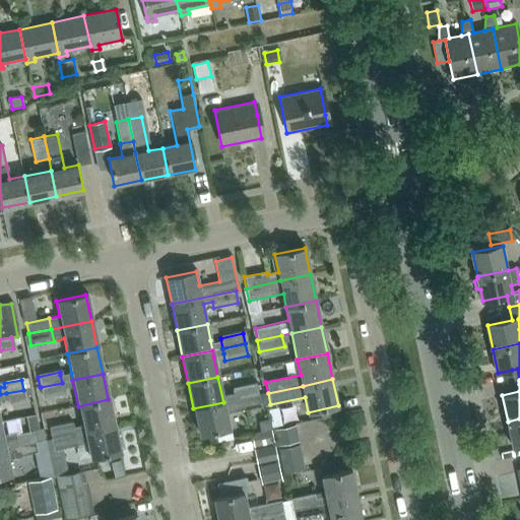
[(63,389),(62,383),(41,387),(40,387),(43,398),(64,393),(63,389)]
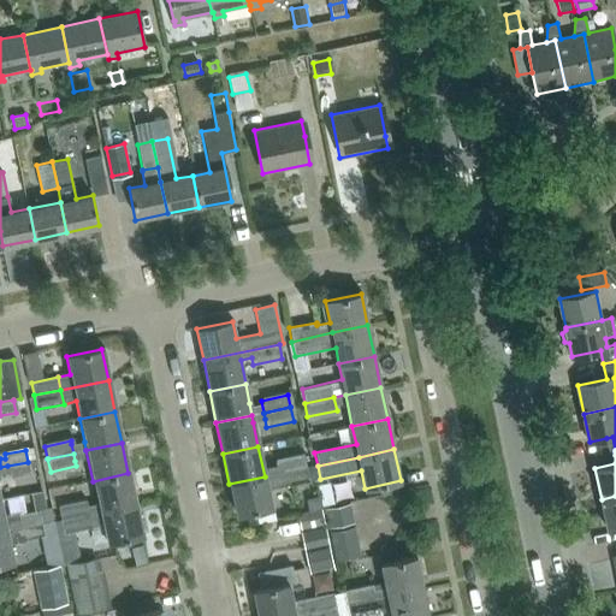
[(302,455),(276,461),(278,474),(304,468),(302,455)]
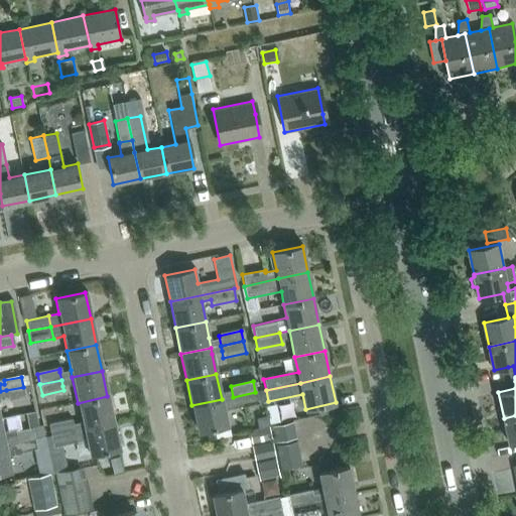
[(7,397),(8,401),(25,398),(23,387),(6,390),(7,397)]
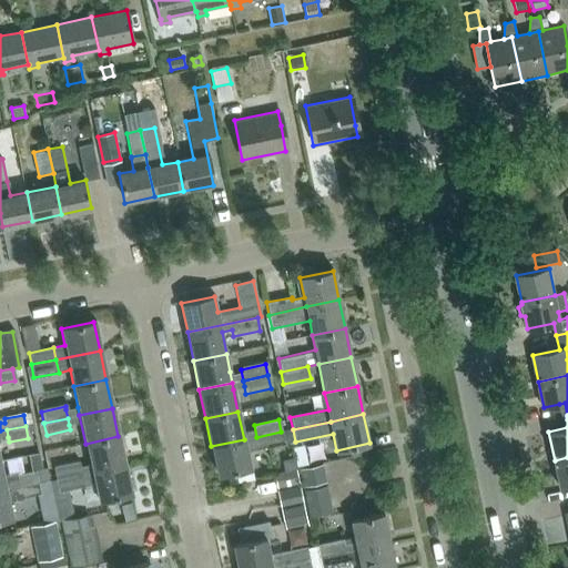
[(281,432),(284,444),(295,442),(293,429),(281,432)]
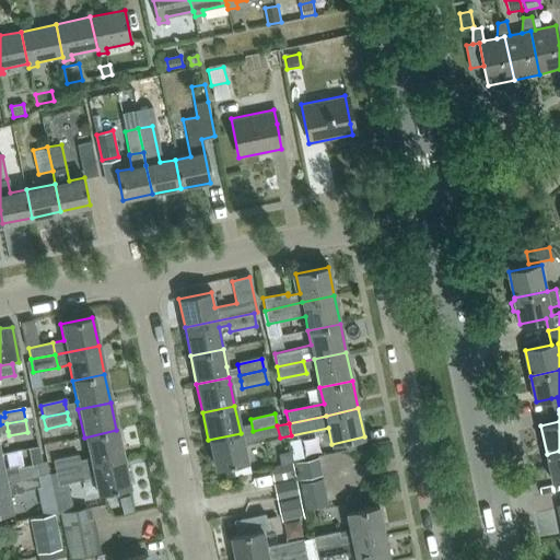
[(259,442),(280,438),(277,426),(253,431),(241,433),(208,440),(213,468),(246,462),(243,446),(259,443),(259,442)]
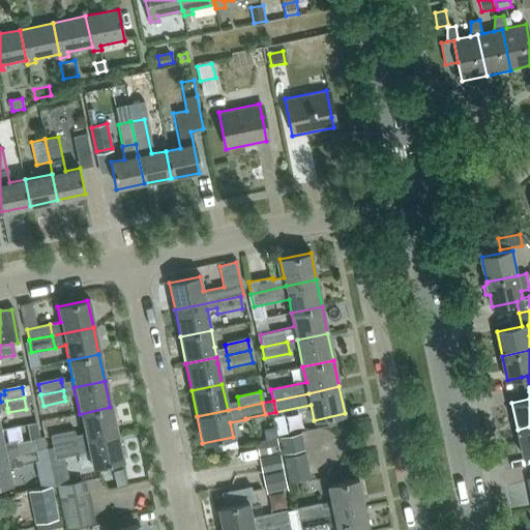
[(116,434),(110,407),(80,414),(85,441),(116,434)]
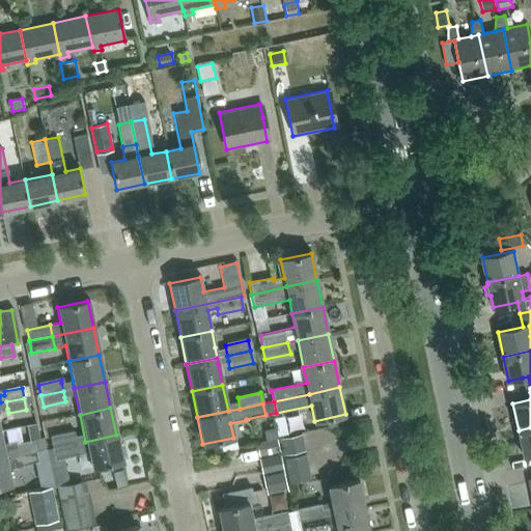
[(29,434),(37,431),(38,431),(37,423),(36,423),(27,425),(29,434)]
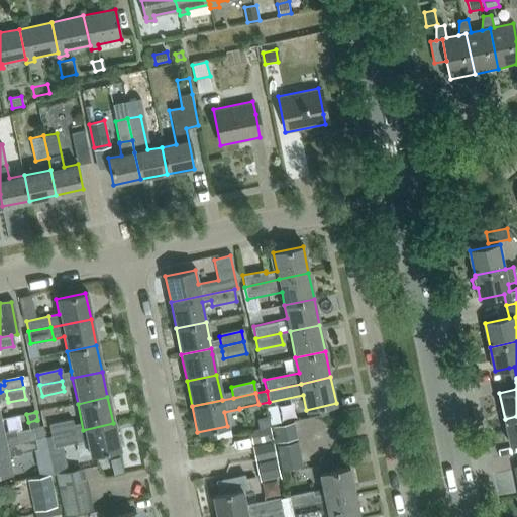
[(510,444),(516,442),(516,416),(505,419),(510,444)]
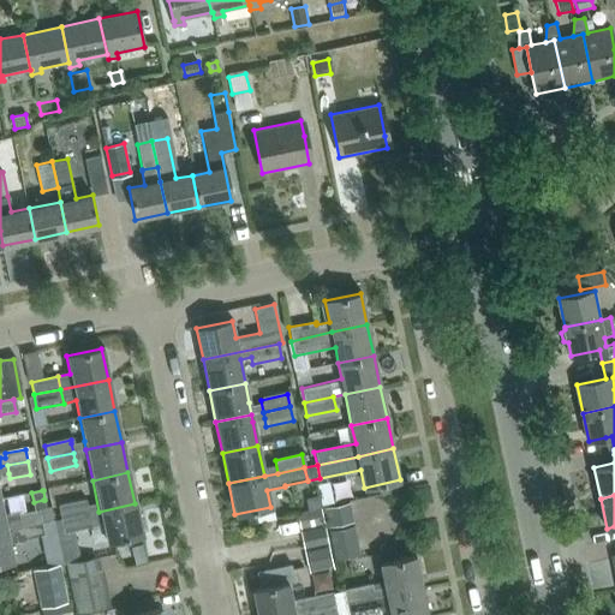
[(57,506),(60,519),(87,514),(84,506),(84,500),(57,506)]
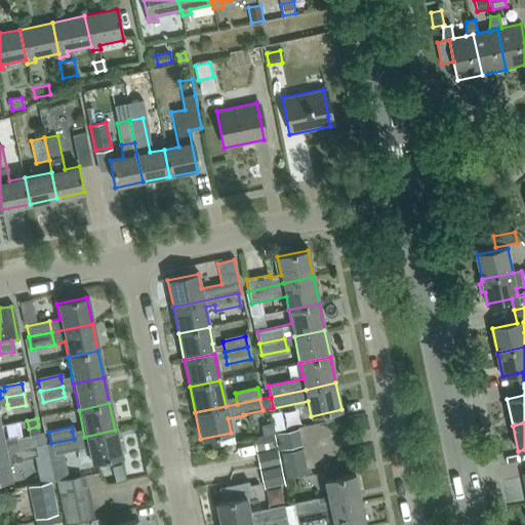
[(84,437),(74,439),(76,449),(87,447),(90,463),(120,456),(115,430),(84,437)]
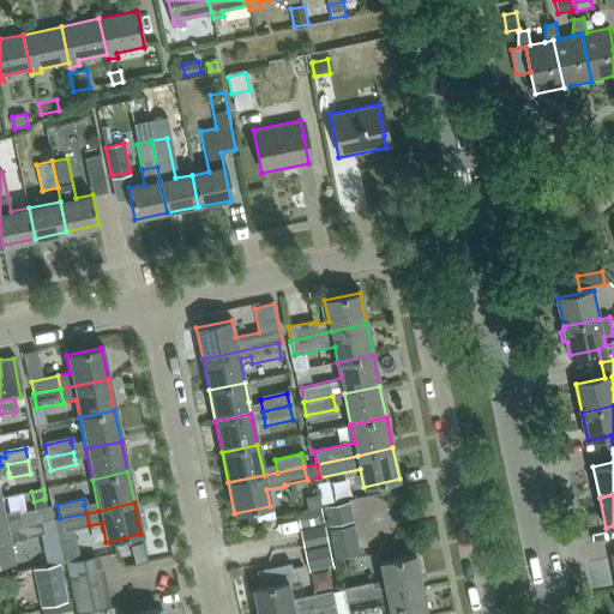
[(347,503),(324,507),(327,525),(350,521),(347,503)]
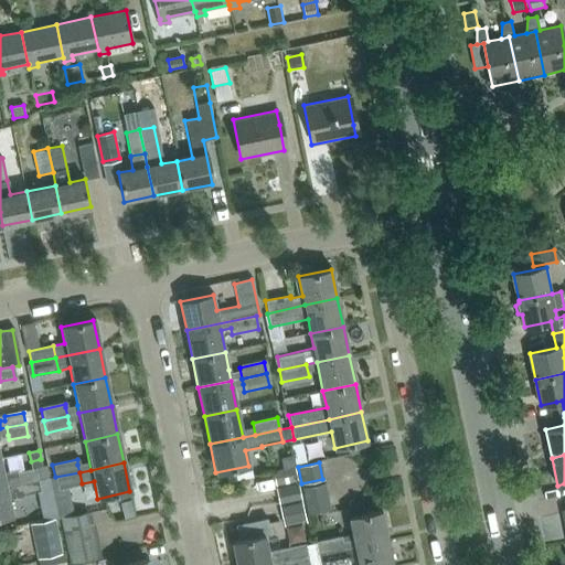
[(0,487),(4,487),(36,480),(34,469),(27,470),(27,468),(2,473),(0,465),(0,487)]
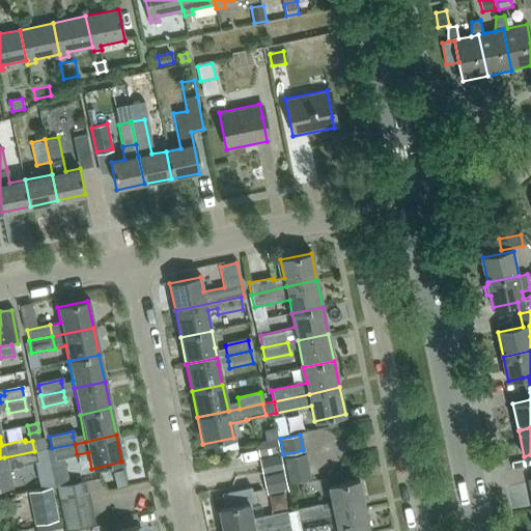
[(278,450),(276,439),(256,443),(258,454),(278,450)]
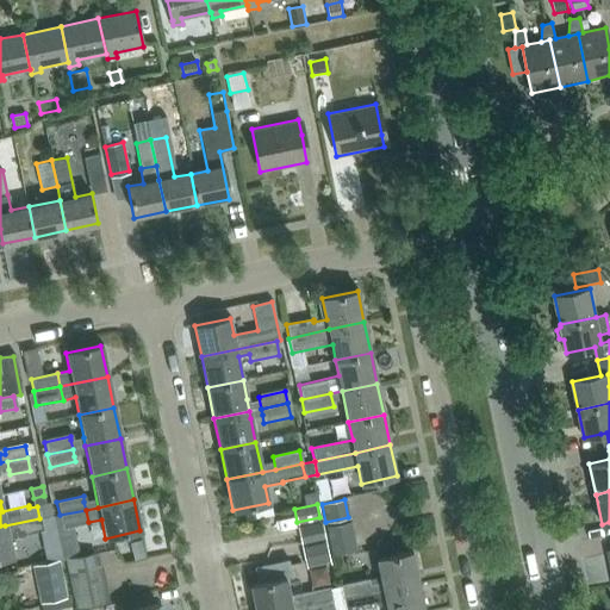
[(86,510),(60,515),(62,528),(88,522),(86,510)]
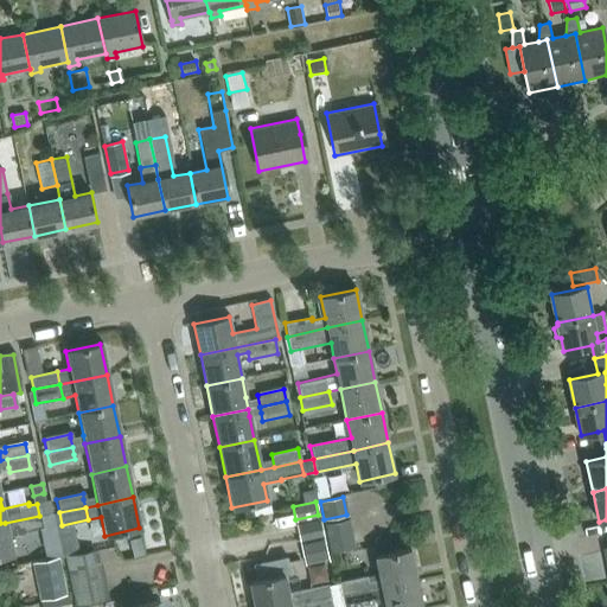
[(39,516),(5,523),(0,523),(0,555),(11,554),(6,531),(21,529),(23,534),(42,530),(39,516)]
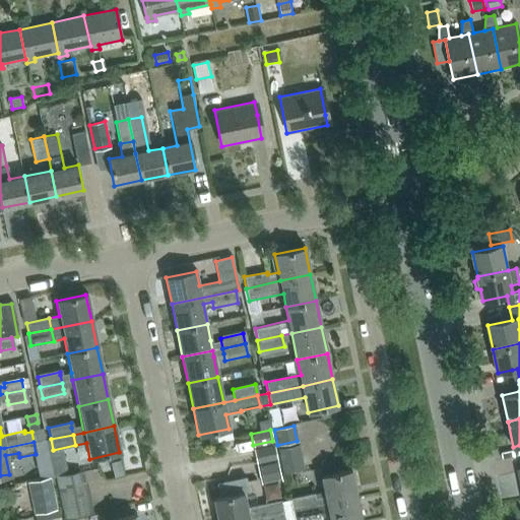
[(256,461),(275,456),(273,446),(254,450),(256,461)]
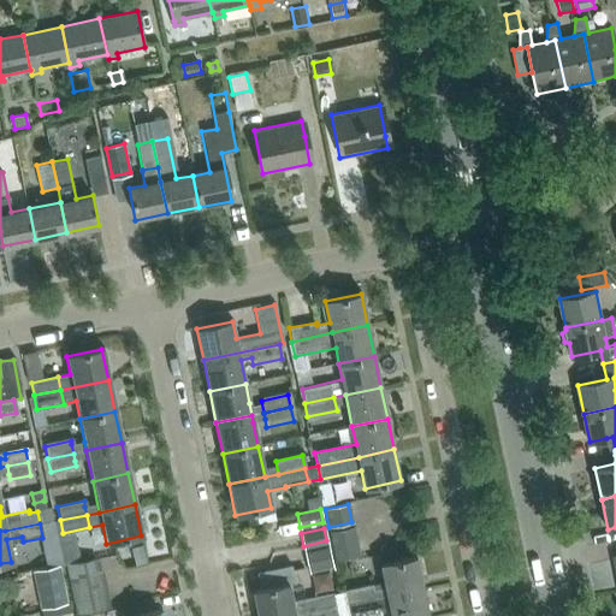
[(333,546),(355,542),(353,528),(331,533),(333,546)]
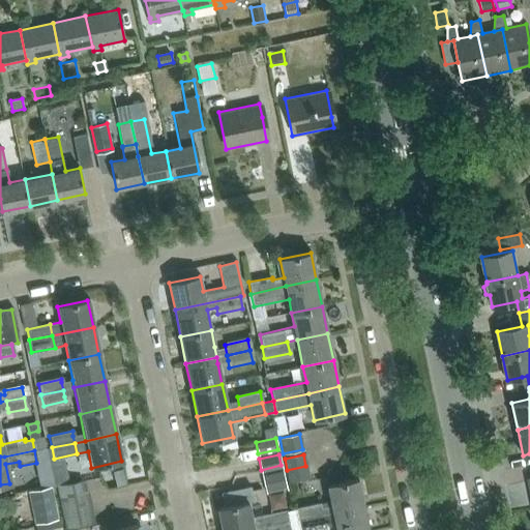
[(308,477),(305,466),(287,470),(290,481),(308,477)]
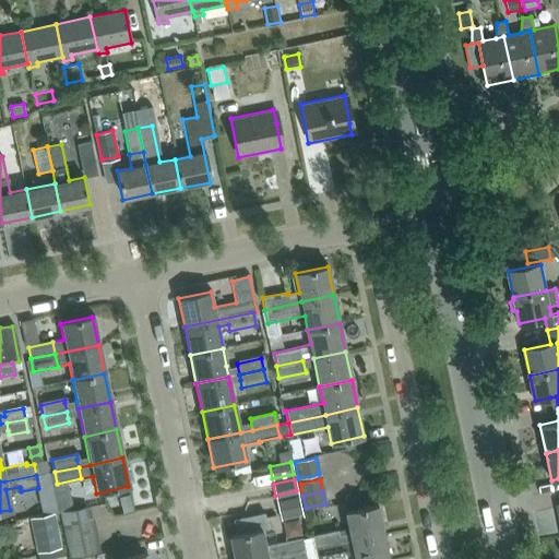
[(129,494),(119,496),(123,512),(133,510),(129,494)]
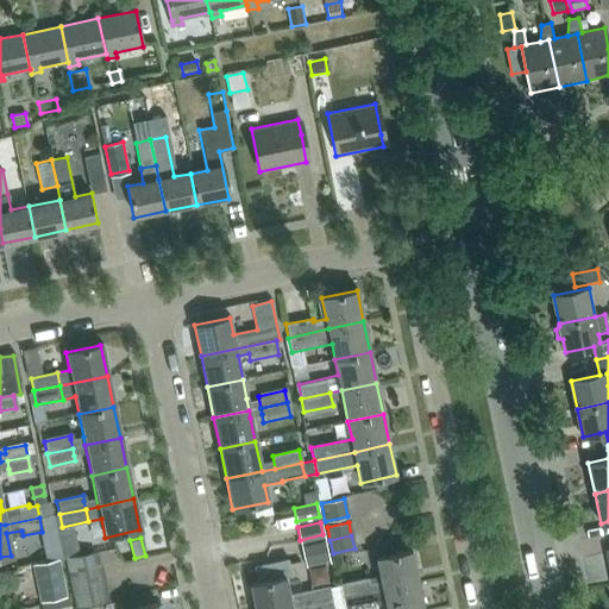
[(331,562),(326,541),(301,546),(306,566),(331,562)]
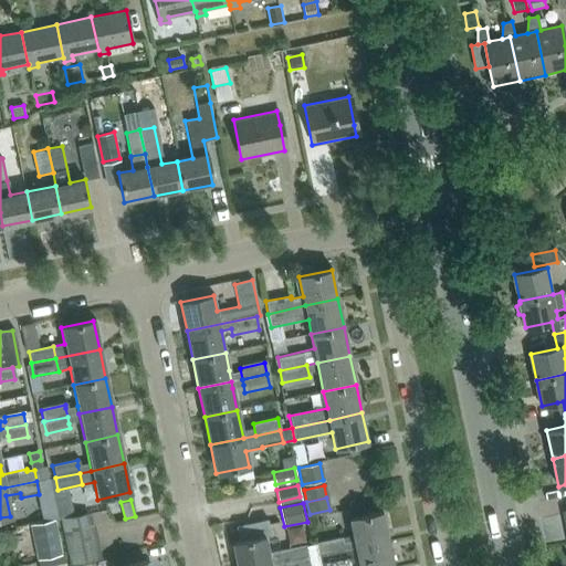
[(348,519),(352,536),(343,537),(343,536),(315,543),(318,555),(387,541),(380,512),(348,519)]
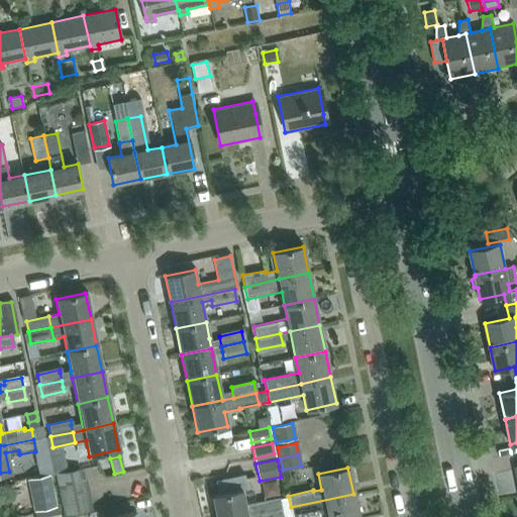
[(83,478),(80,479),(78,469),(55,473),(63,515),(89,509),(83,478)]
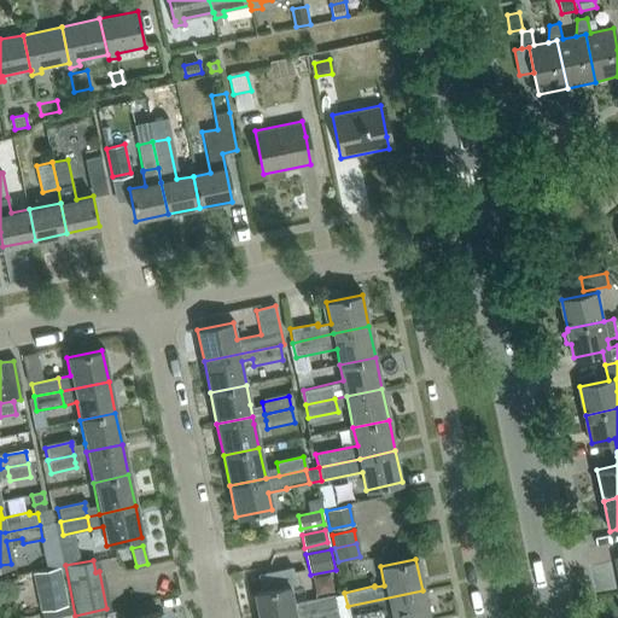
[(60,567),(34,572),(38,592),(64,586),(60,567)]
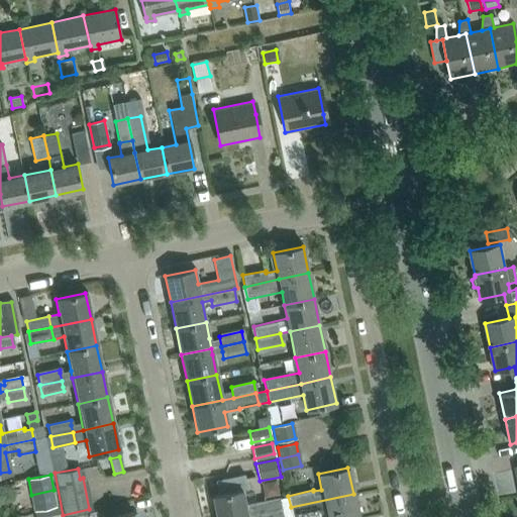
[(215,516),(239,516),(281,509),(278,498),(244,505),(241,490),(245,489),(242,477),(243,476),(243,475),(214,481),(215,482),(216,482),(218,494),(211,496),(215,516)]
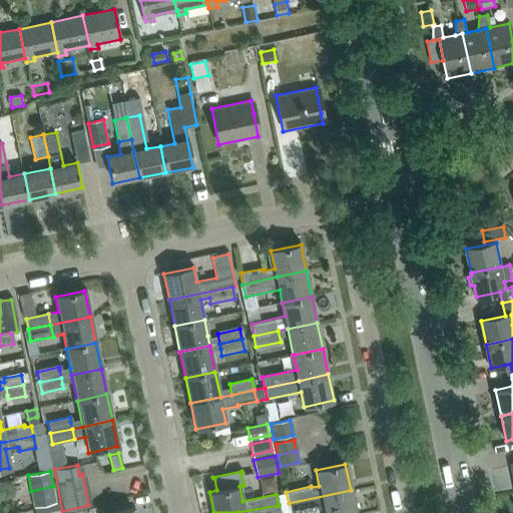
[(261,479),(264,494),(278,491),(275,476),(261,479)]
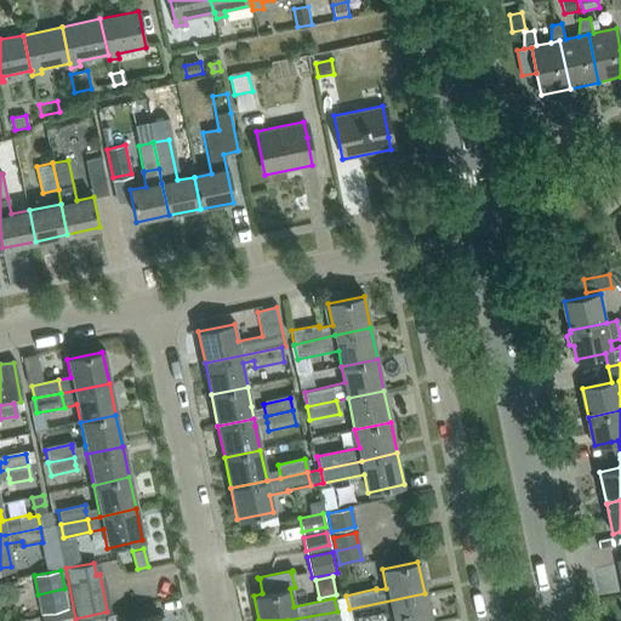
[(64,588),(38,594),(43,614),(68,608),(64,588)]
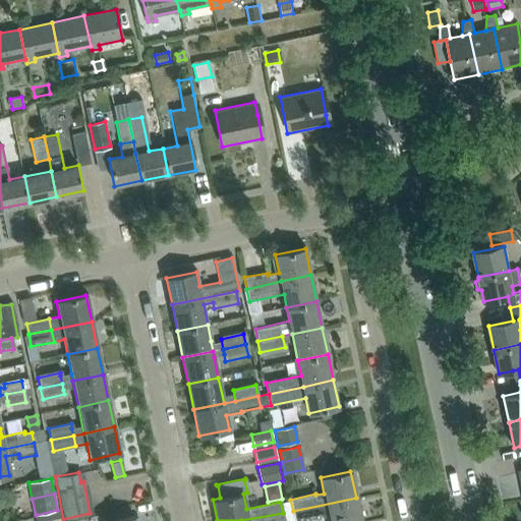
[(309,520),(329,518),(329,520),(360,520),(356,498),(293,511),(294,520),(309,520)]
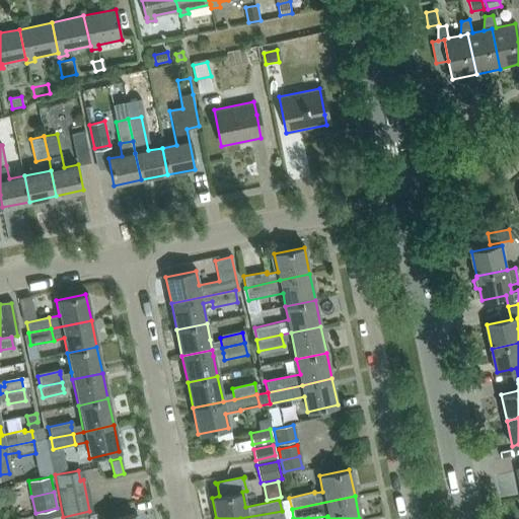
[(61,518),(59,509),(35,514),(36,518),(61,518)]
